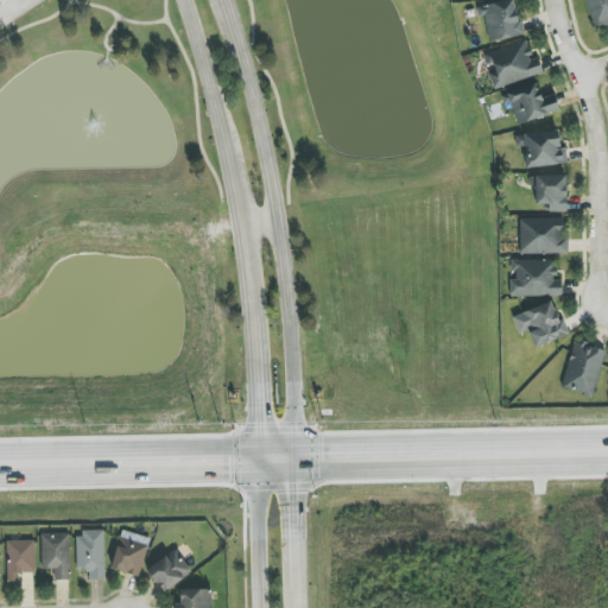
[(483,17),(489,43),(525,35),(521,20),(518,21),(512,0),(508,0),(476,7),(479,17),(483,17)]
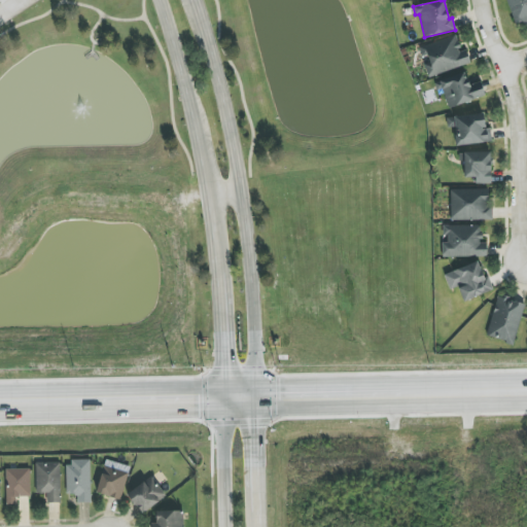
[(526,0),(505,0),(514,24),(523,21),(525,26),(526,25),(526,0)]
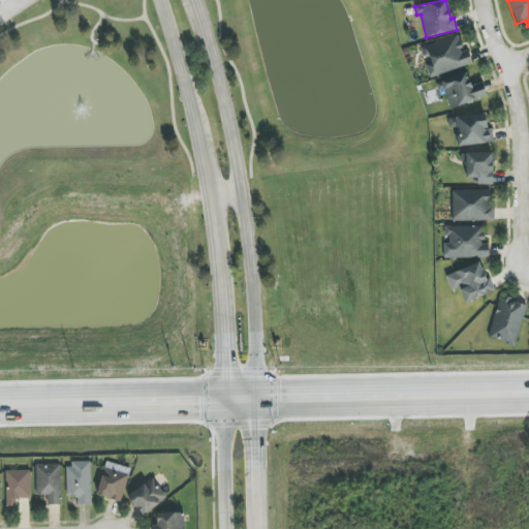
[(431,78),(473,63),(468,50),(463,52),(457,34),(419,49),(431,78)]
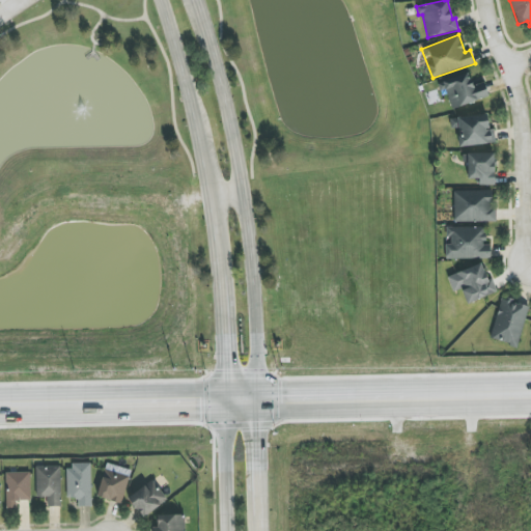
[(472,86),(469,74),(442,81),(448,109),(490,99),(485,82),(472,86)]
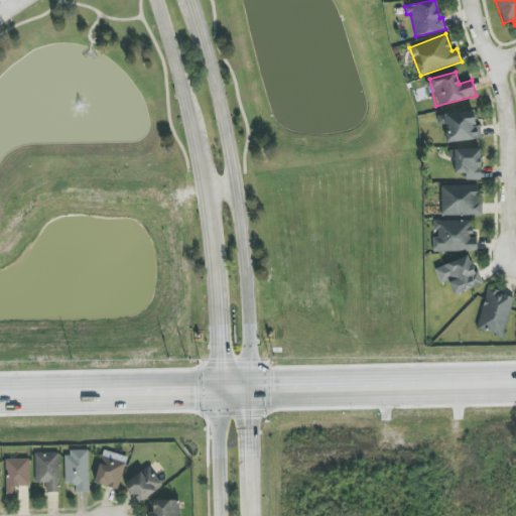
[(446,142),(482,139),(480,126),(475,126),(474,111),(436,115),(438,125),(444,125),(446,142)]
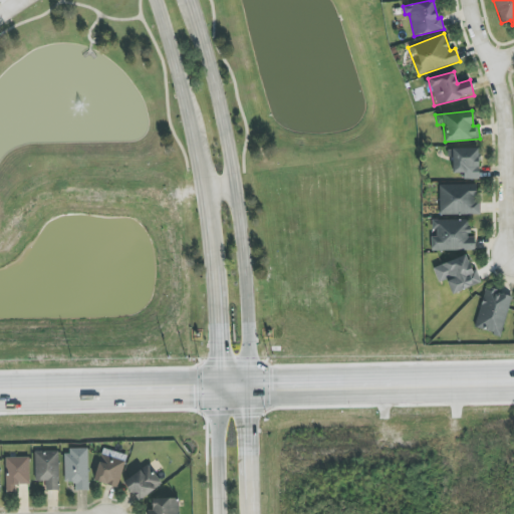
[(478,148),(451,149),(451,157),(452,157),(453,174),(464,174),(464,180),(479,179),(478,148)]
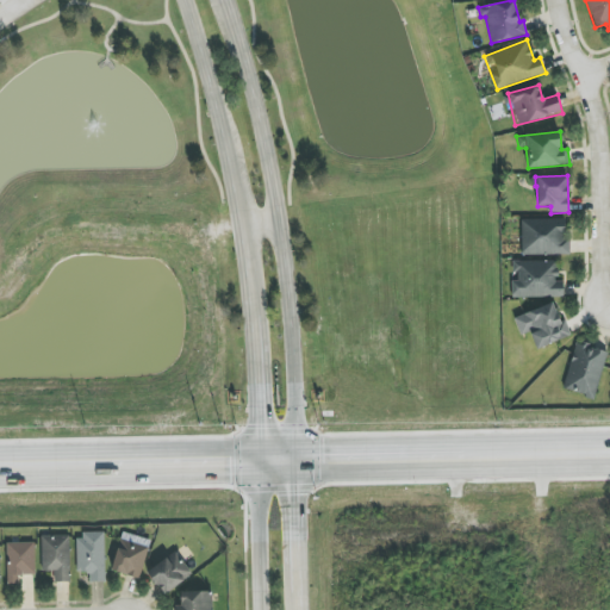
[(522,256),(567,255),(566,218),(521,219),(522,256)]
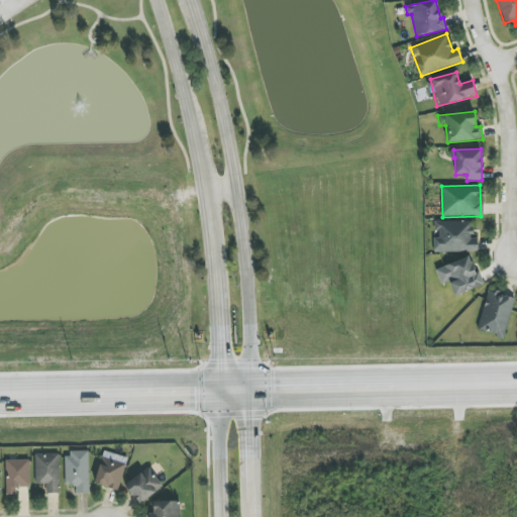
[(472,221),(434,221),(434,235),(433,235),(433,252),(477,251),(477,238),(472,238),(472,221)]
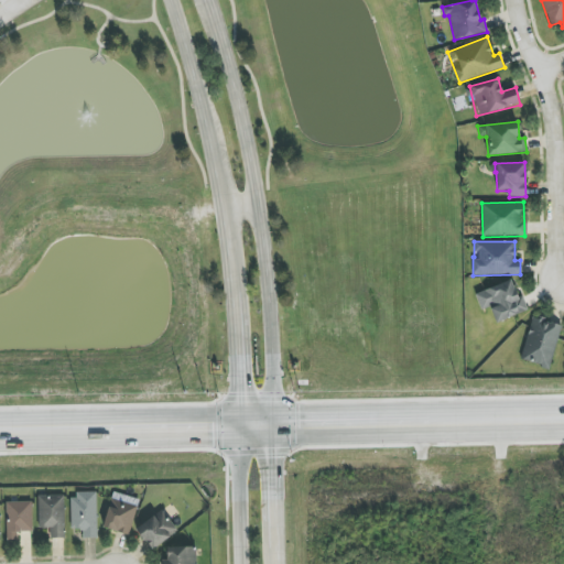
[(475,294),(481,310),(489,306),(496,323),(525,311),(512,279),(475,294)]
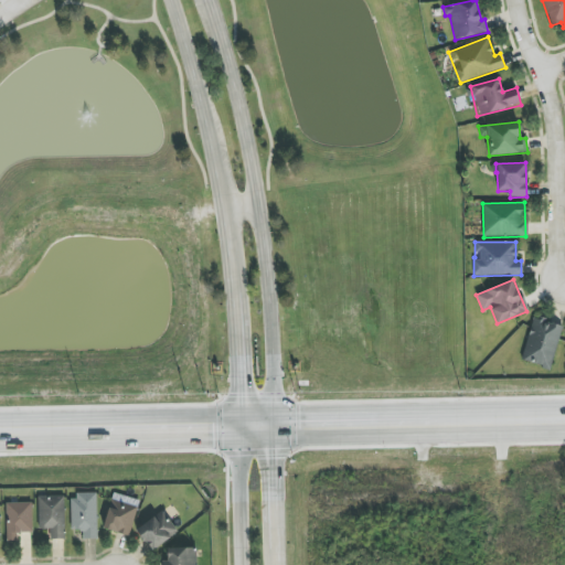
[(534,317),(521,360),(551,369),(563,326),(534,317)]
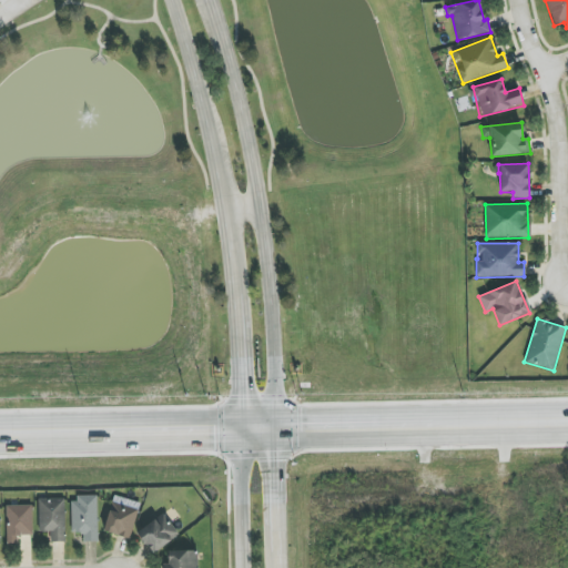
[(71,497),(71,534),(82,534),(83,543),(98,541),(97,497),(71,497)]
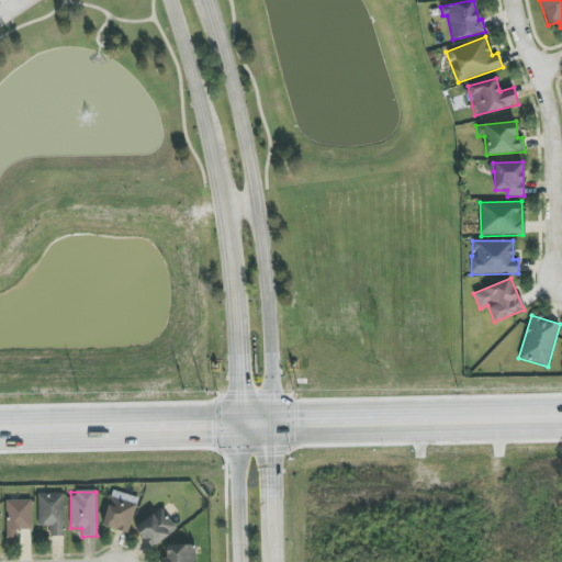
[(37,494),(38,527),(49,526),(49,537),(65,536),(64,493),(37,494)]
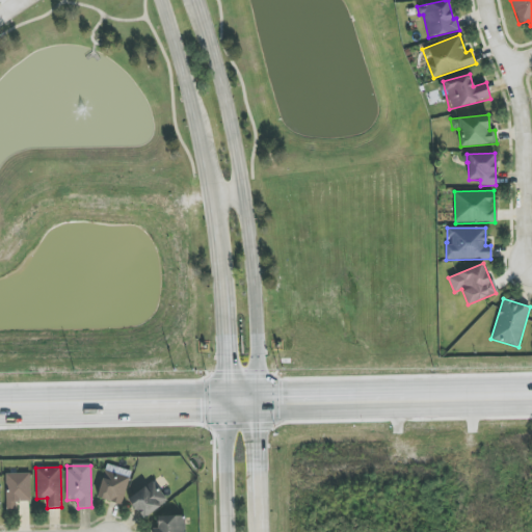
[(129,476),(104,470),(98,499),(123,504),(129,476)]
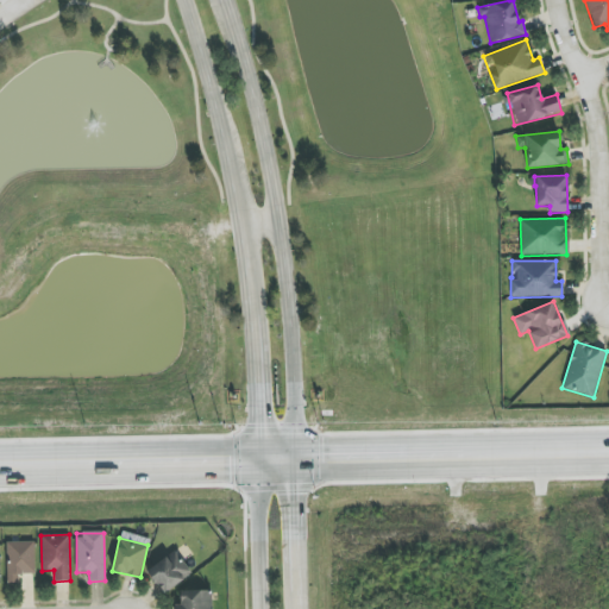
[(6,542),(7,583),(19,583),(19,575),(36,573),(35,541),(6,542)]
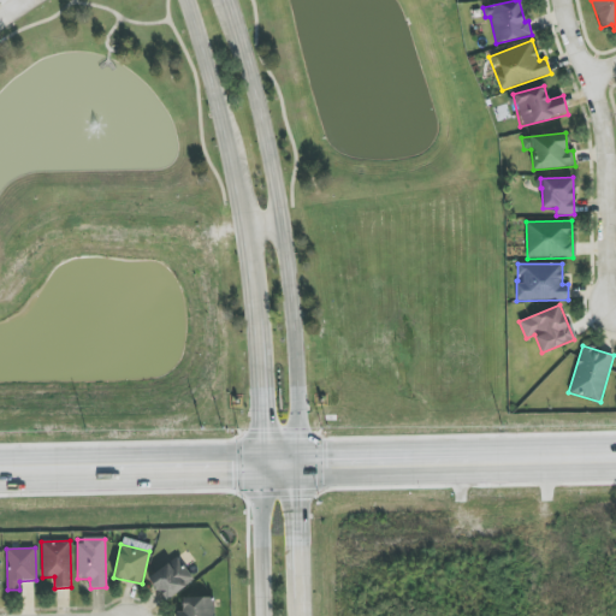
[(148,578),(165,602),(194,580),(177,556),(148,578)]
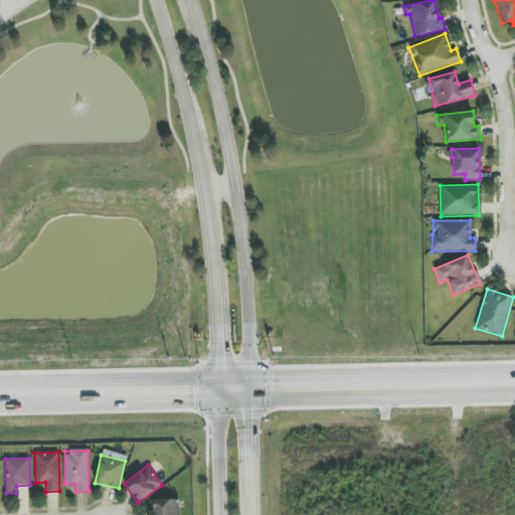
[(179,514),(179,499),(152,499),(152,514),(179,514)]
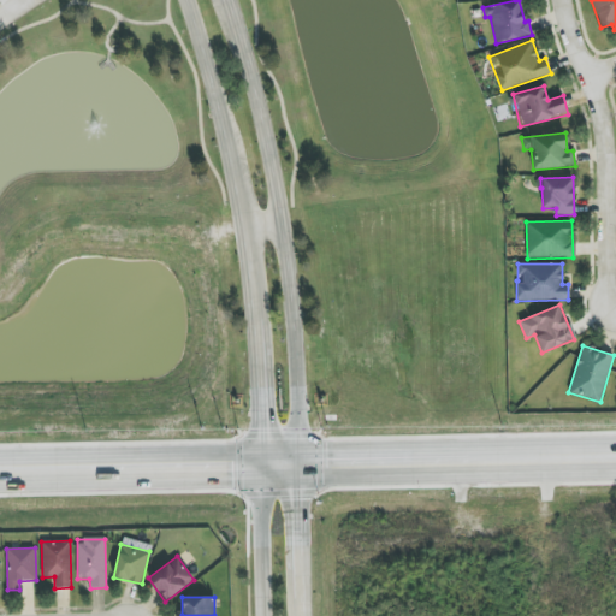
All buildings are outlined.
